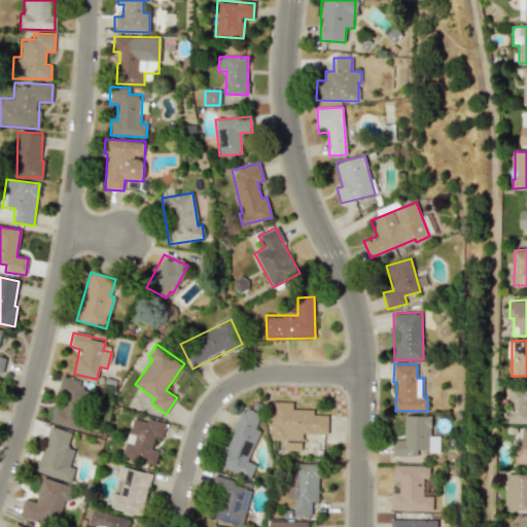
[(86,382),(61,376),(57,398),(82,403),(86,382)]
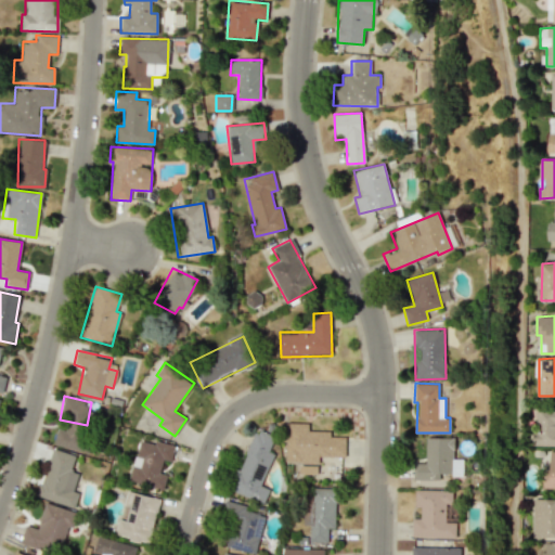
[(534,446),(554,446),(554,408),(534,408),(534,446)]
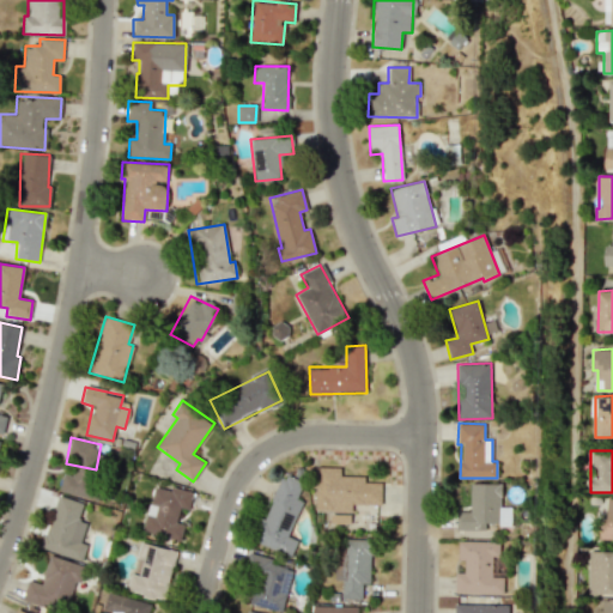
[(382,483),(364,483),(364,477),(340,475),(340,467),(316,467),(315,511),(351,511),(352,504),(382,505),(382,483)]
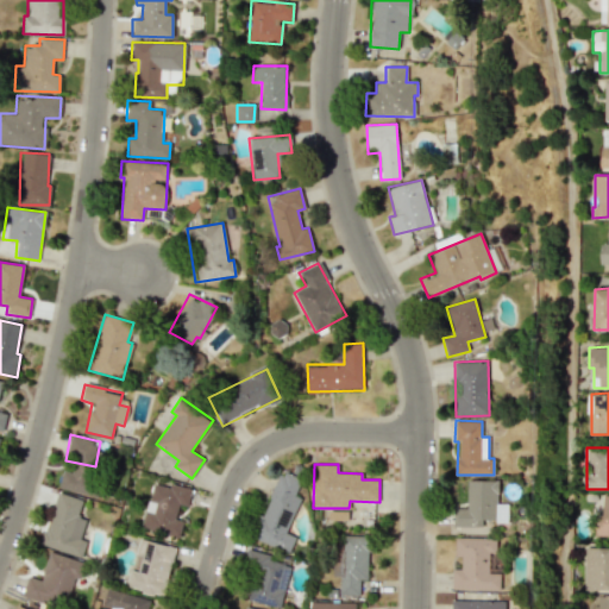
[(98,478),(64,469),(58,487),(92,497),(98,478)]
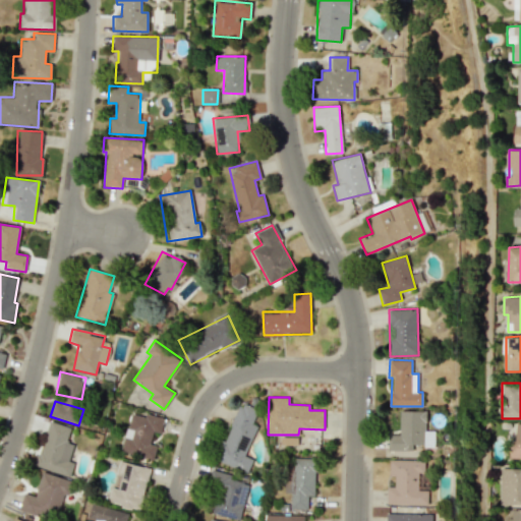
[(247,473),(253,459),(245,456),(257,425),(252,423),(257,410),(238,403),(216,460),(247,473)]
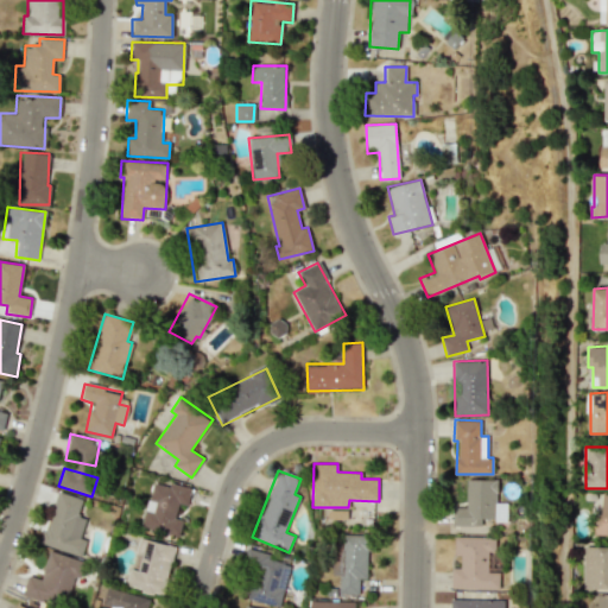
[(495,526),(495,480),(467,479),(467,507),(453,507),(453,526),(495,526)]
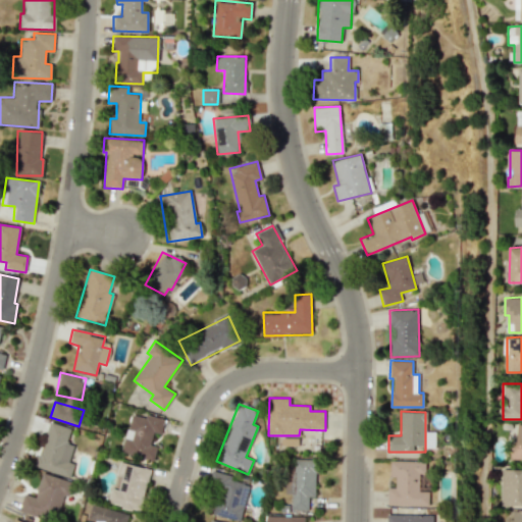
[(155,460),(158,447),(151,445),(153,433),(161,434),(164,418),(145,414),(145,417),(131,414),(122,454),(155,460)]
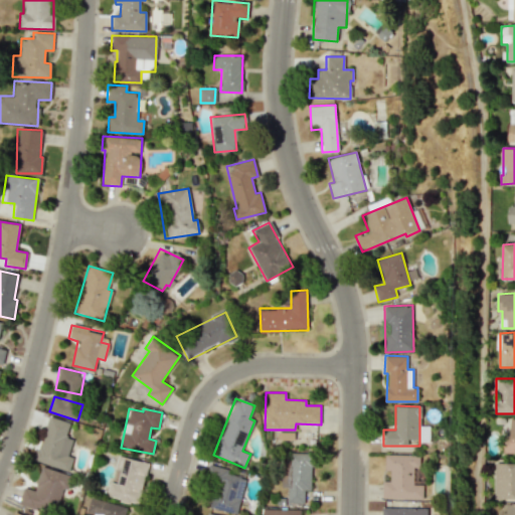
[(69,471),(73,457),(68,456),(72,440),(66,438),(70,422),(47,416),(36,462),(69,471)]
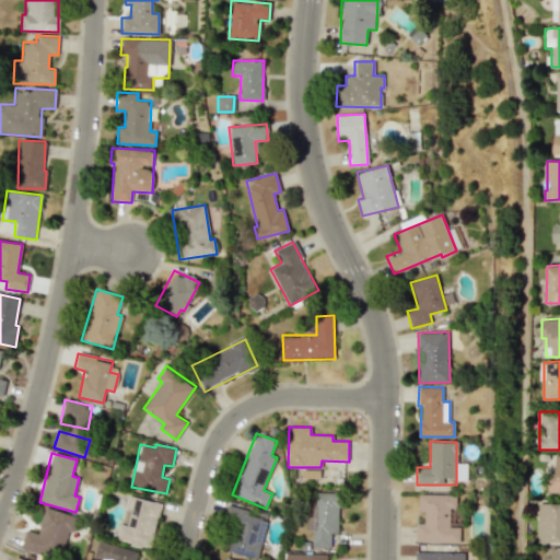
[(559,455),(556,455),(555,477),(548,477),(547,492),(559,492),(559,455)]
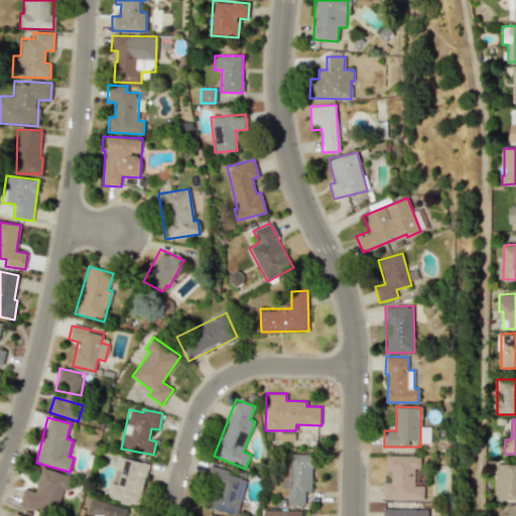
[(431,427),(421,426),(420,442),(430,442),(431,427)]
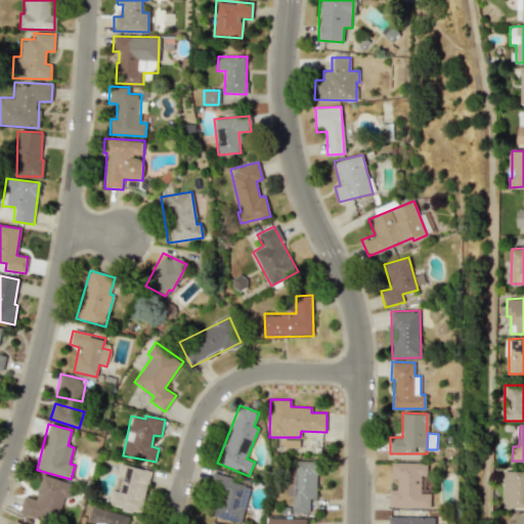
[(299,439),(282,438),(282,447),(299,447),(299,439)]
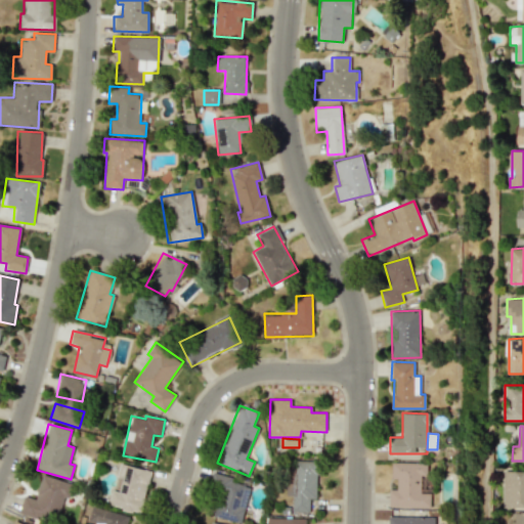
[(292,512),(309,512),(309,498),(316,498),(317,462),(289,461),(288,495),(292,495),(292,512)]
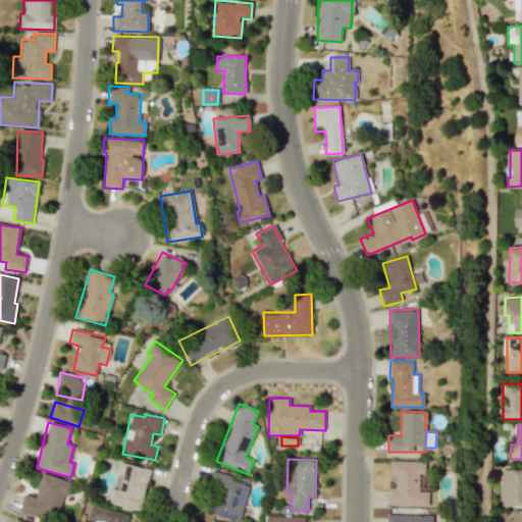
[(151,469),(119,461),(109,504),(141,511),(151,469)]
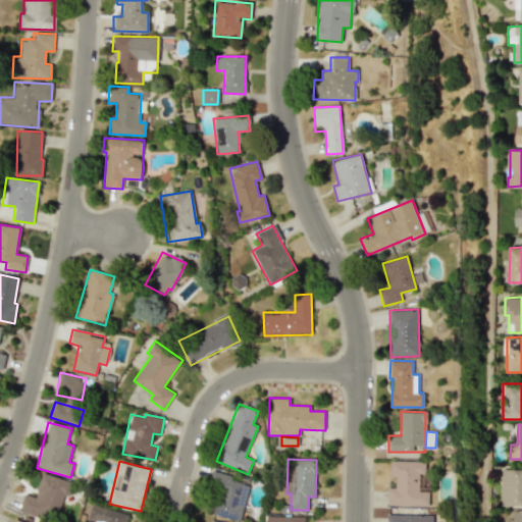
[(429,507),(429,491),(418,491),(419,473),(425,473),(425,462),(390,461),(390,477),(396,477),(396,487),(387,487),(387,506),(429,507)]
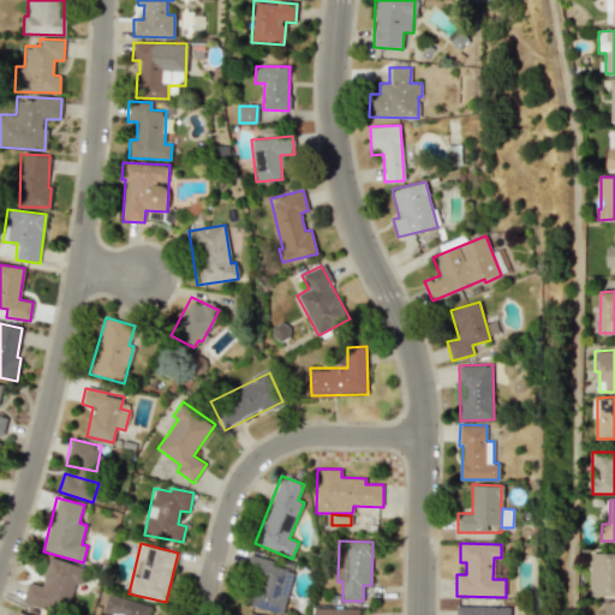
[(614,553),(591,553),(590,596),(614,596),(614,553)]
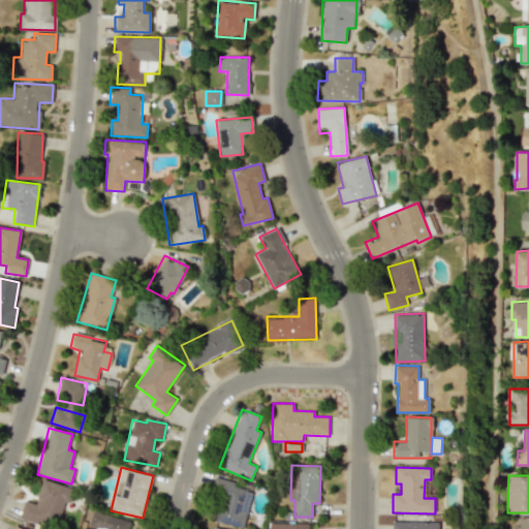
[(65,501),(68,502),(72,488),(43,479),(35,503),(25,500),(20,518),(57,528),(65,501)]
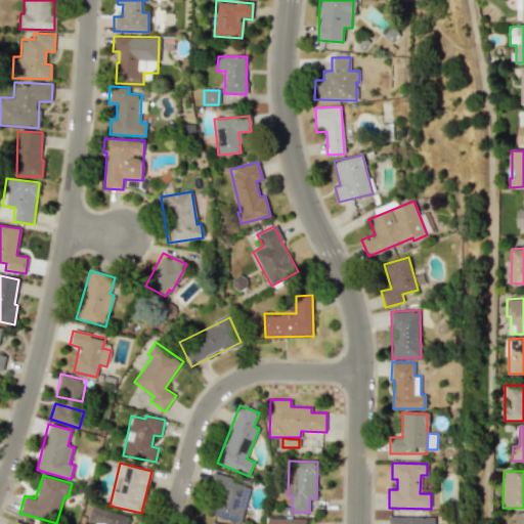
[(241,523),(251,484),(217,475),(207,515),(241,523)]
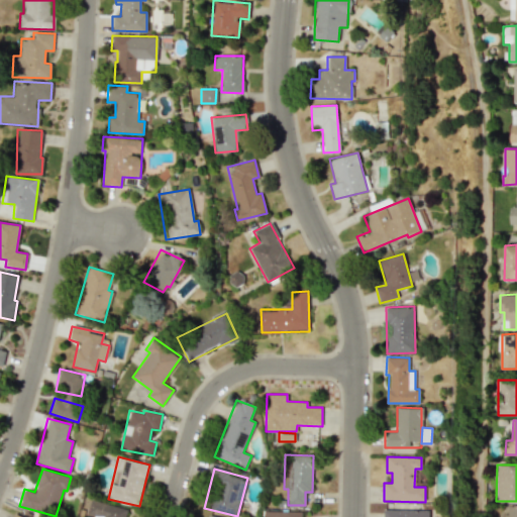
[(416,487),(425,487),(425,470),(416,470),(416,487)]
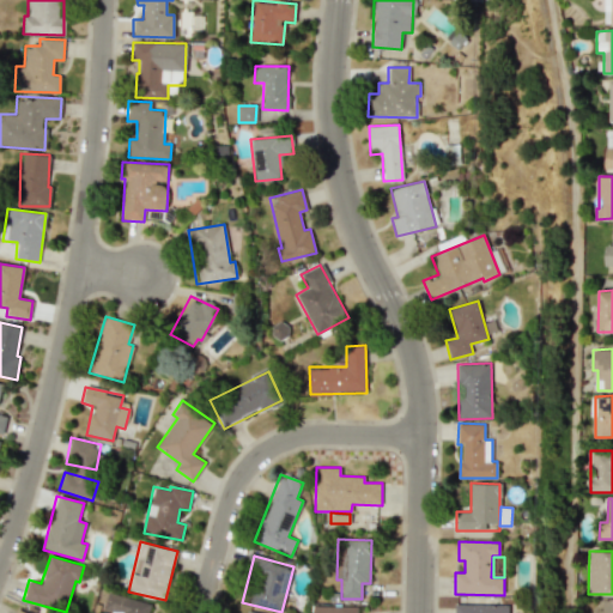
[(149,612),(151,604),(108,592),(103,610),(111,612),(110,612),(149,612)]
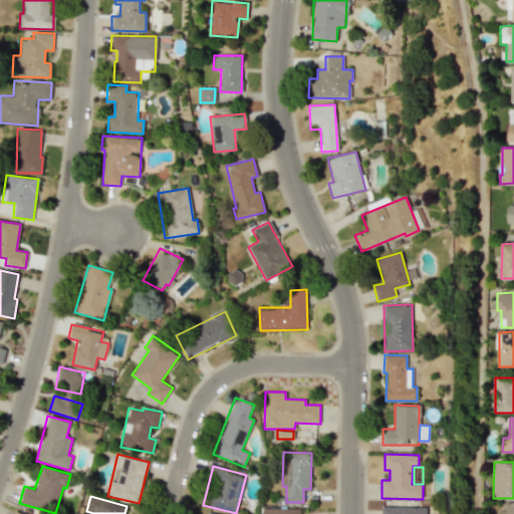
[(513,513),(513,503),(503,503),(502,513),(513,513)]
